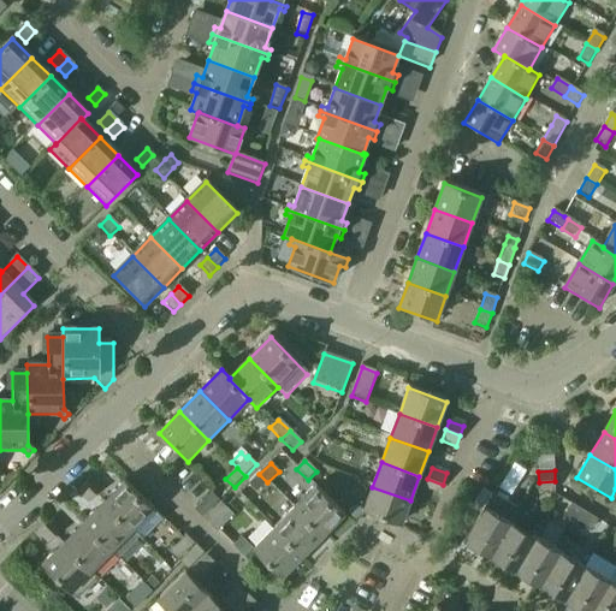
[(267,482),(259,474),(248,486),(256,493),(267,482)]
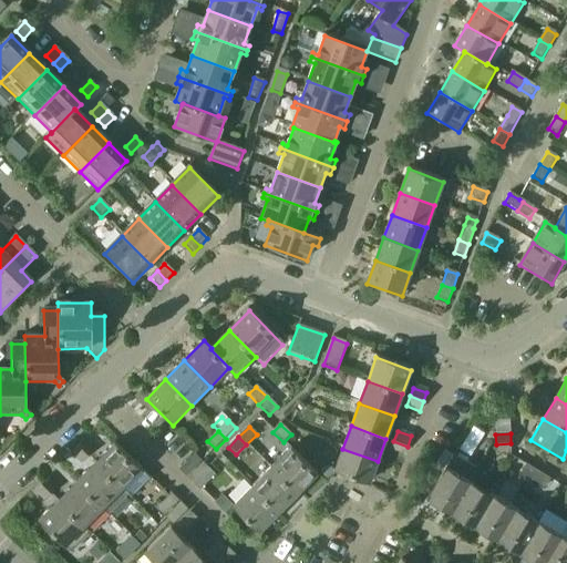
[(86,440),(79,448),(89,458),(96,451),(86,440)]
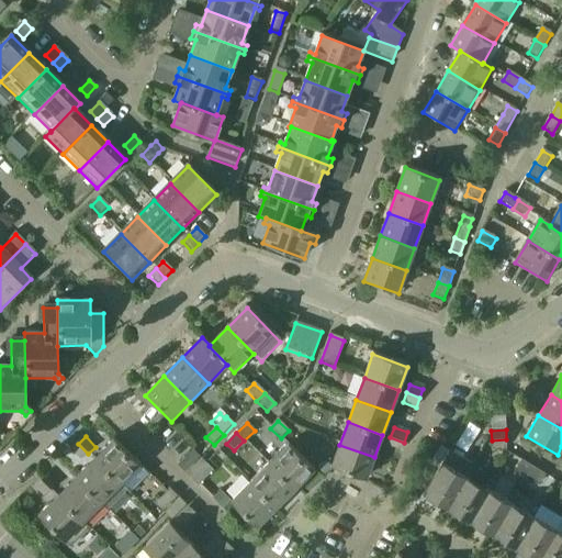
[(404,443),(390,437),(388,445),(401,450),(404,443)]
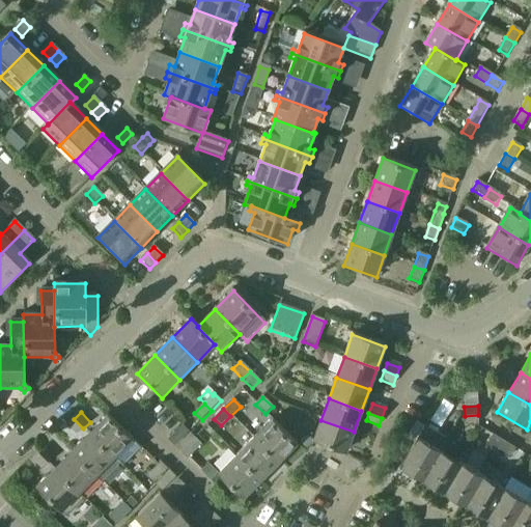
[(478,415),(465,416),(465,425),(478,424),(478,415)]
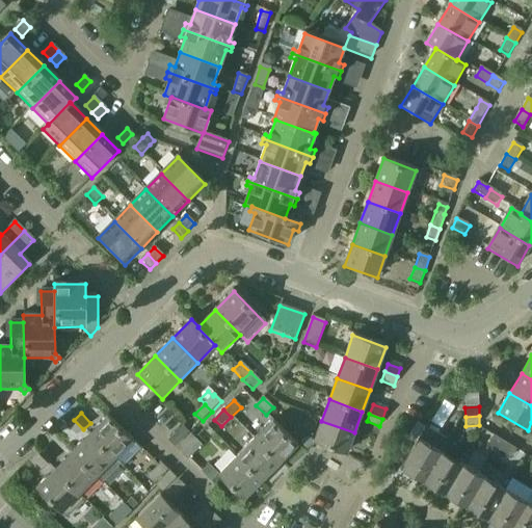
[(89,436),(120,466),(123,469),(141,450),(107,417),(89,436)]
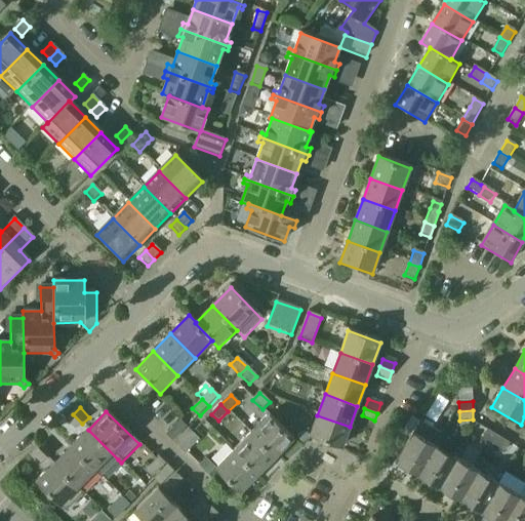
[(82,424),(73,414),(67,421),(76,430),(82,424)]
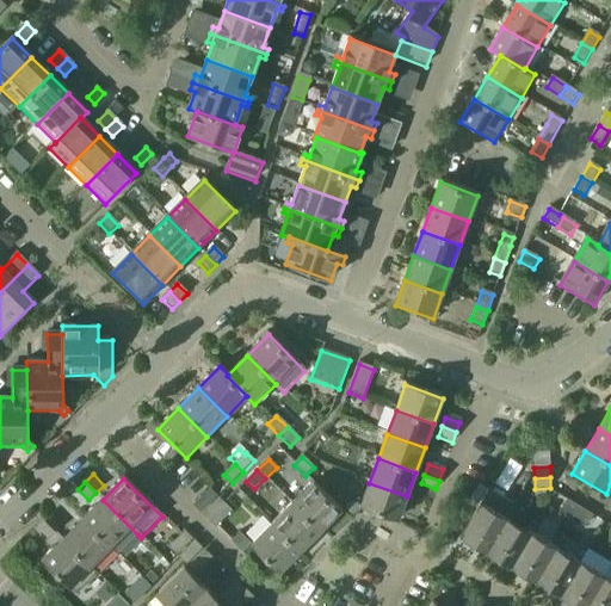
[(313,483),(292,505),(320,533),(341,512),(313,483)]
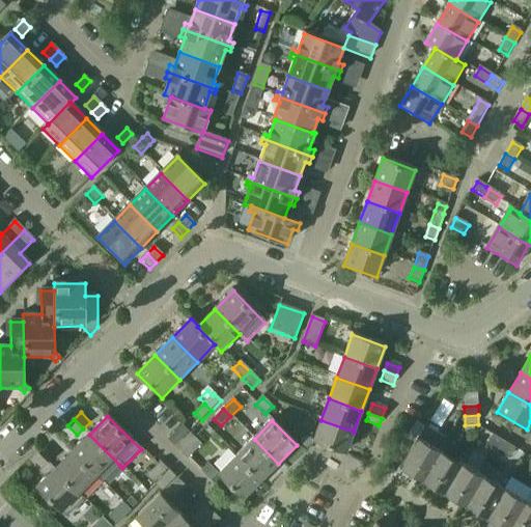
[(354,432),(320,420),(313,442),(345,453),(354,432)]
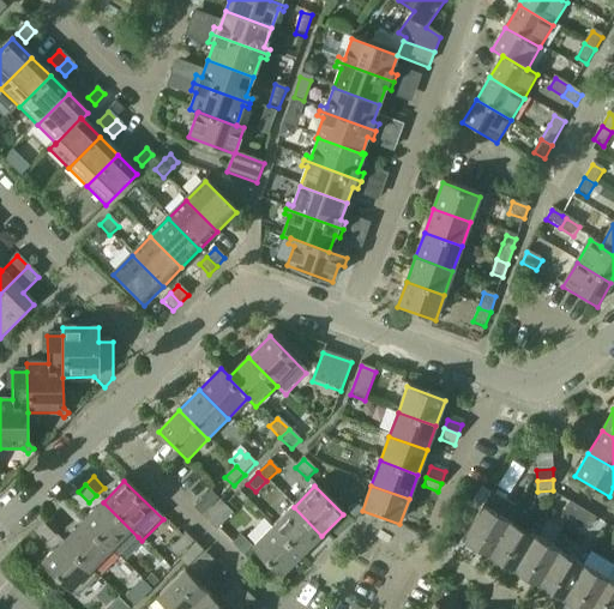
[(488,556),(517,510),(495,496),(488,499),(463,542),(488,556)]
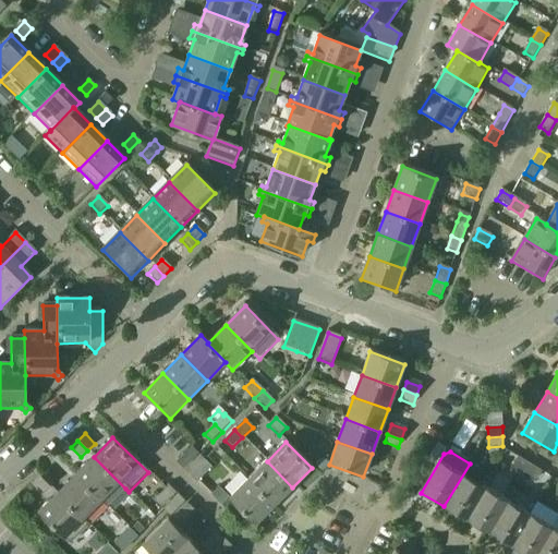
[(75,476),(101,501),(108,507),(125,489),(94,457),(75,476)]
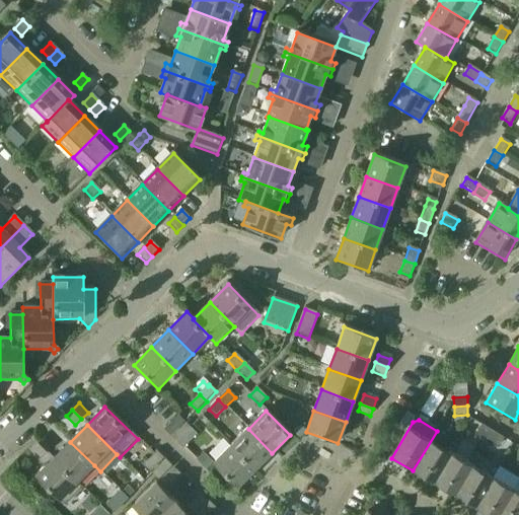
[(488,441),(493,432),(480,425),(475,434),(488,441)]
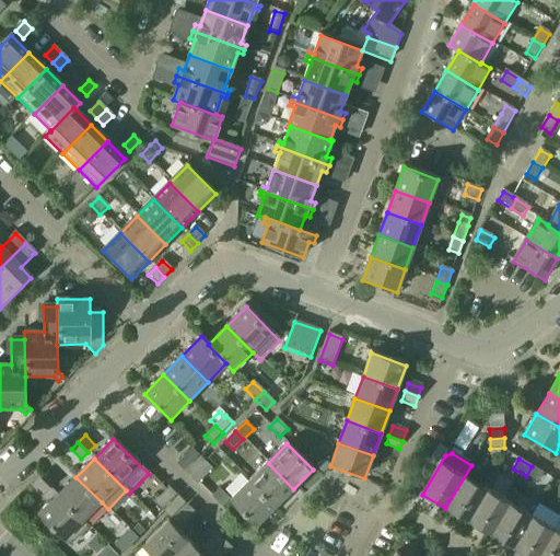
[(249,482),(275,508),(293,489),(268,463),(249,482)]
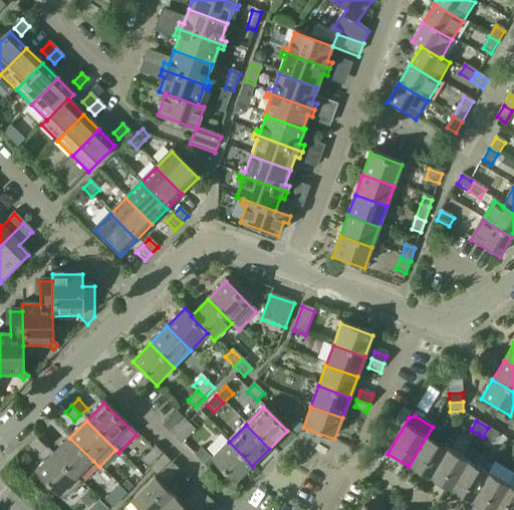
[(433,427),(409,466),(430,479),(447,450),(439,445),(443,438),(441,432),(433,427)]
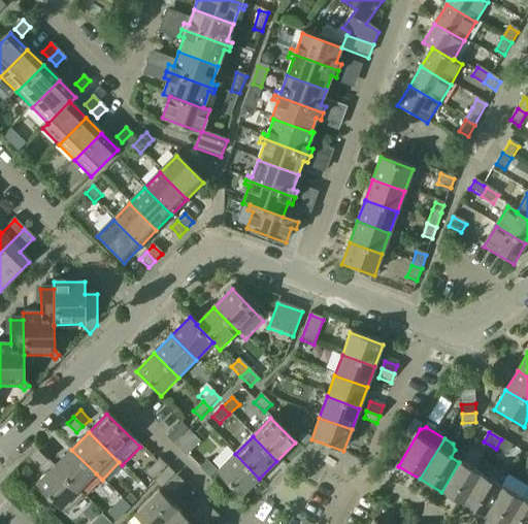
[(513,447),(501,439),(496,449),(507,456),(513,447)]
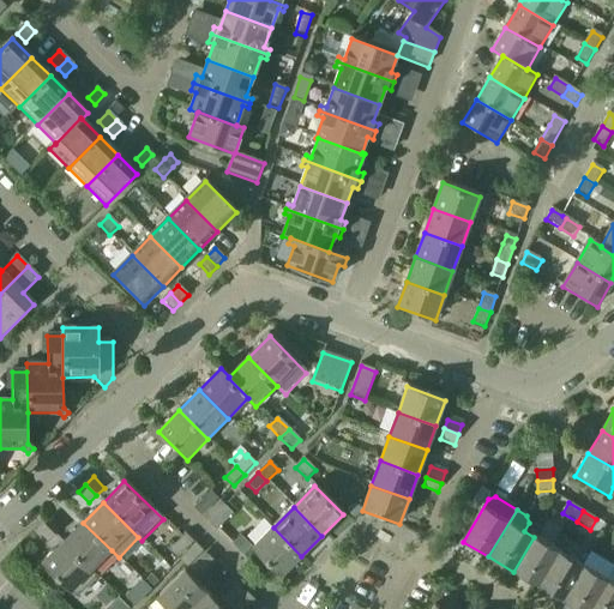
[(53,517),(44,525),(55,536),(64,529),(53,517)]
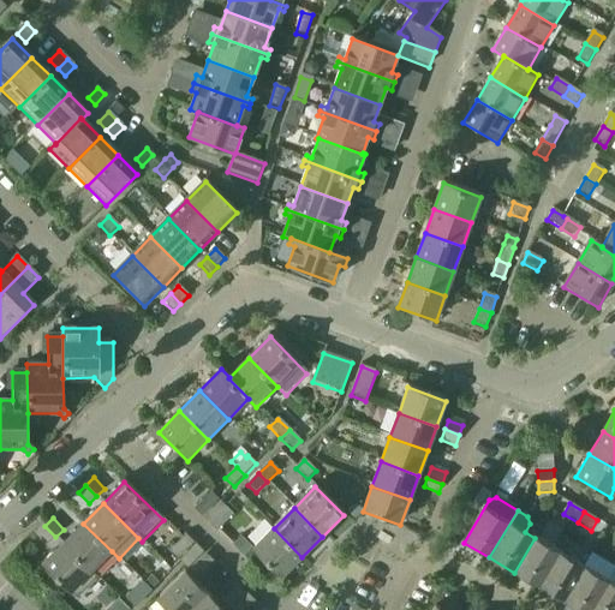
[(83,524),(63,544),(91,572),(112,551),(83,524)]
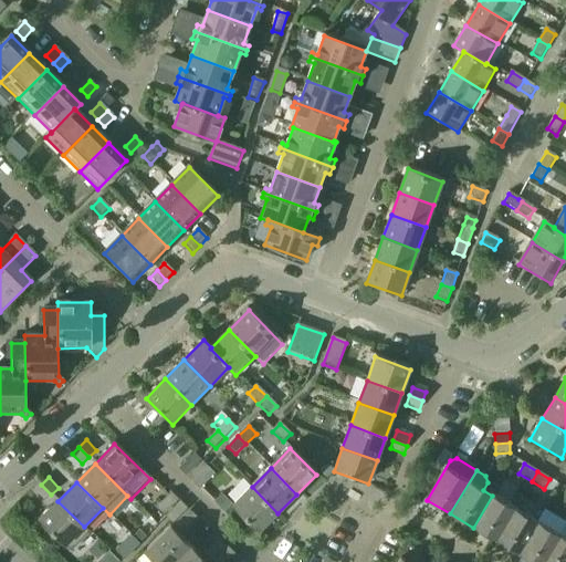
[(51,495),(41,485),(34,491),(44,501),(51,495)]
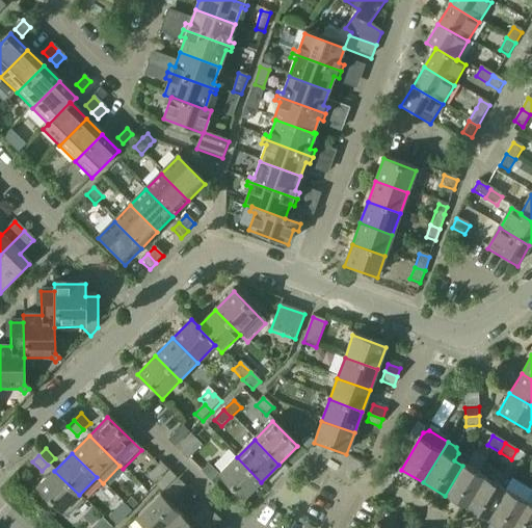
[(237,457),(219,476),(209,466),(201,473),(211,483),(218,476),(243,501),(261,482),(237,457)]
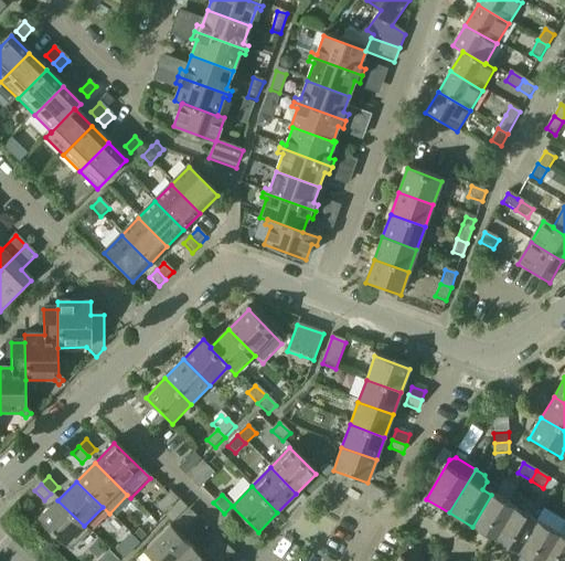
[(513,508),(491,495),(472,527),(494,540),(513,508)]
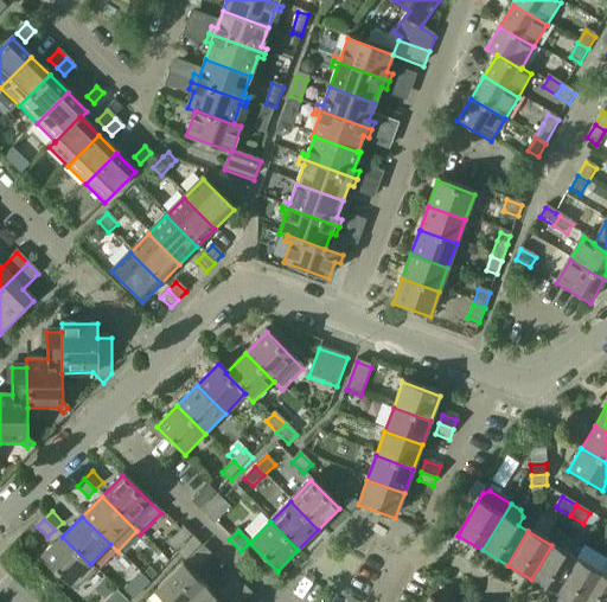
[(97,571),(90,564),(62,537),(40,558),(76,593),(97,571)]
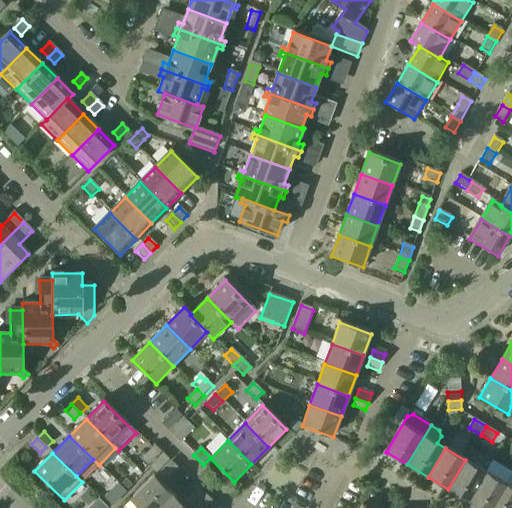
[(486,473),(465,460),(448,489),(469,501),(486,473)]
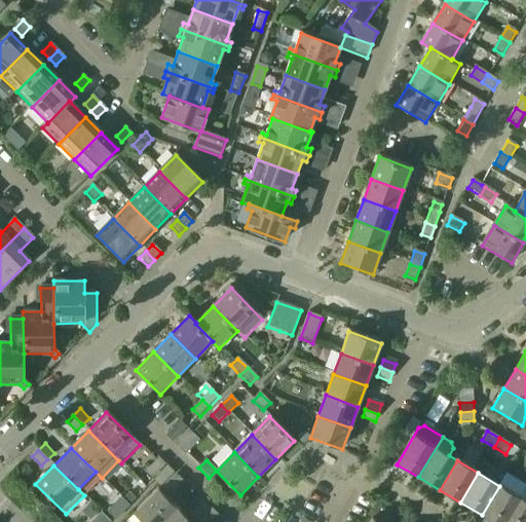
[(506,521),(521,498),(499,486),(482,515),(492,521),(506,521)]
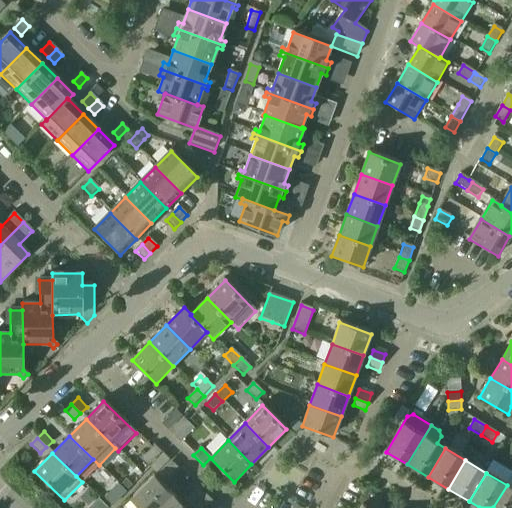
[(158,507),(172,494),(154,476),(131,500),(138,507),(158,507)]
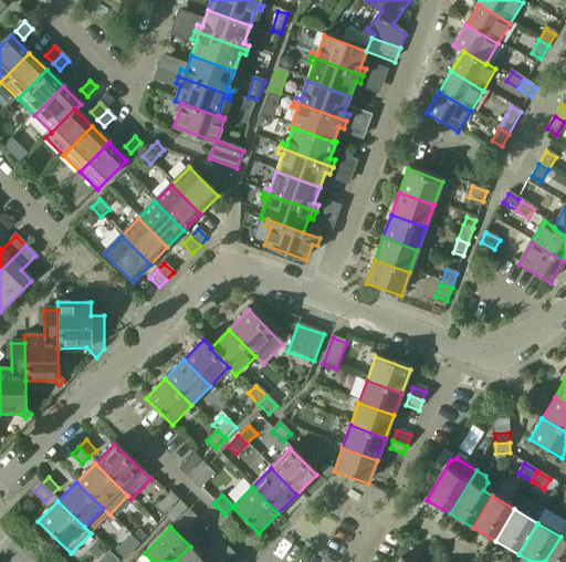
[(565,561),(565,540),(561,537),(545,561),(565,561)]
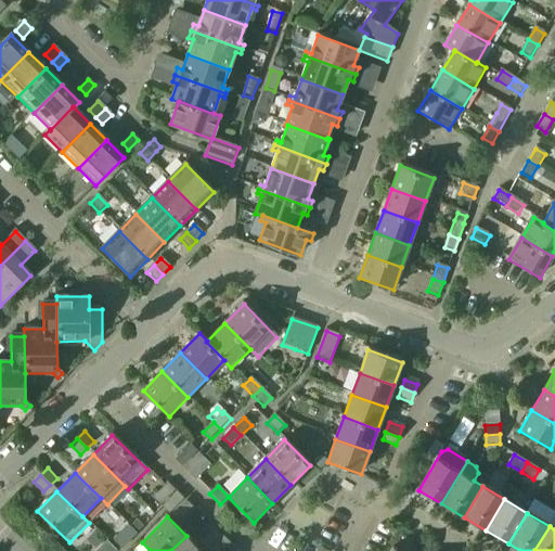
[(201,550),(186,536),(171,550),(201,550)]
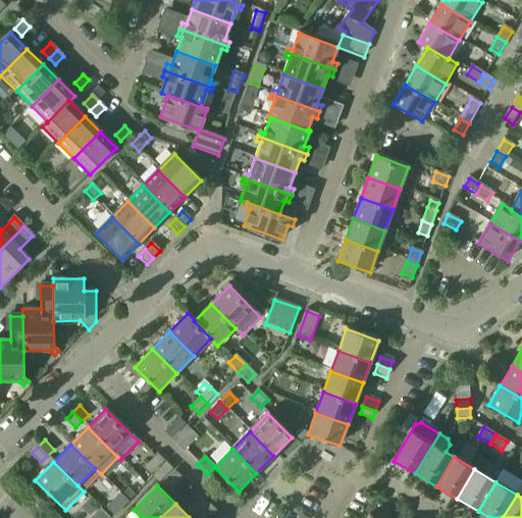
[(399,517),(403,510),(395,506),(388,517),(399,517)]
